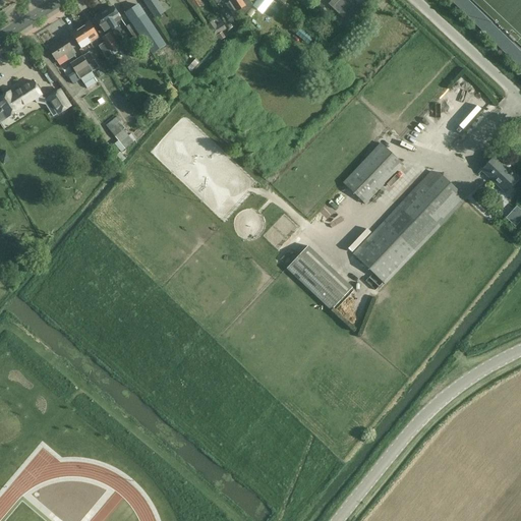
[(157,0),(146,0),(143,2),(155,19),(165,12),(157,0)]
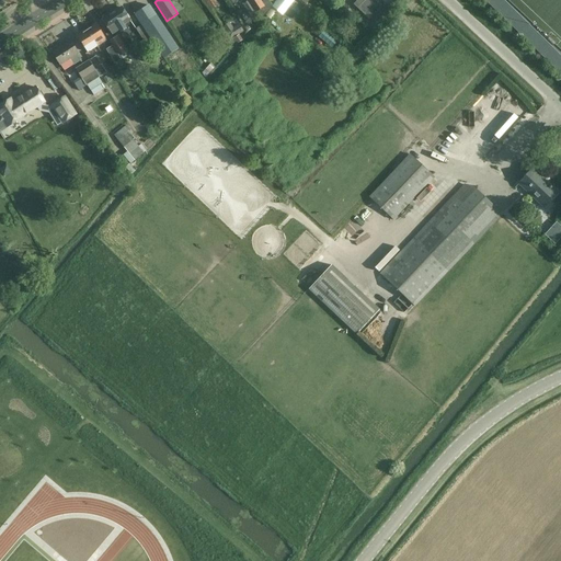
[(260,0),(247,0),(255,13),(264,8),(260,0)]
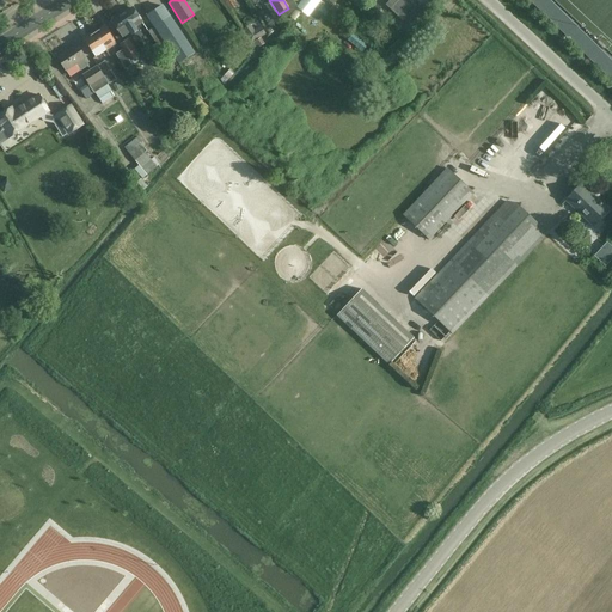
[(303,0),(300,5),(297,8),(307,16),(319,0),(318,0),(303,0)]
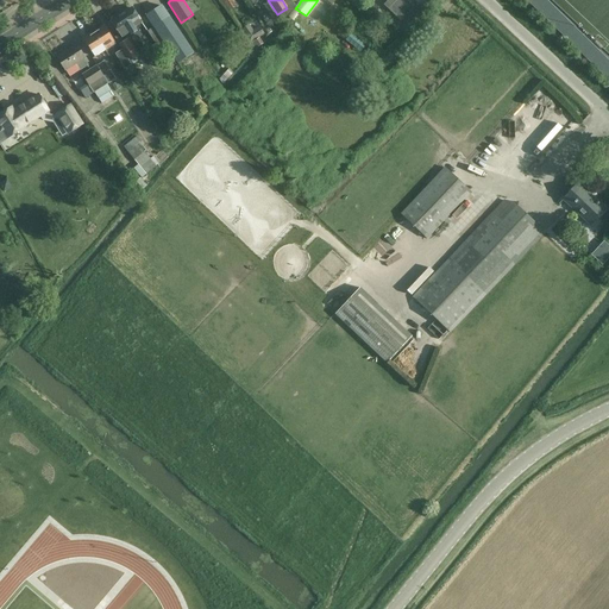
[(406,0),(388,0),(383,5),(401,22),(414,7),(406,0)]
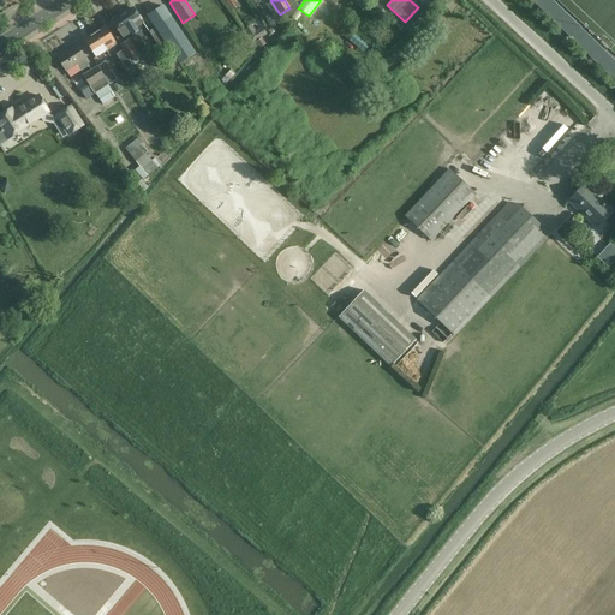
[(266,6),(274,18),(279,15),(272,3),(266,6)]
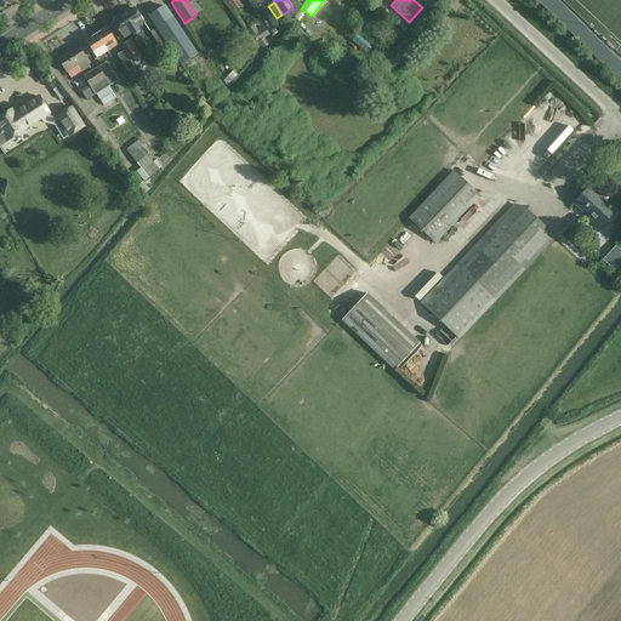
[(157,28),(172,51),(182,64),(198,55),(172,16),(165,6),(149,17),(157,27),(157,28)]
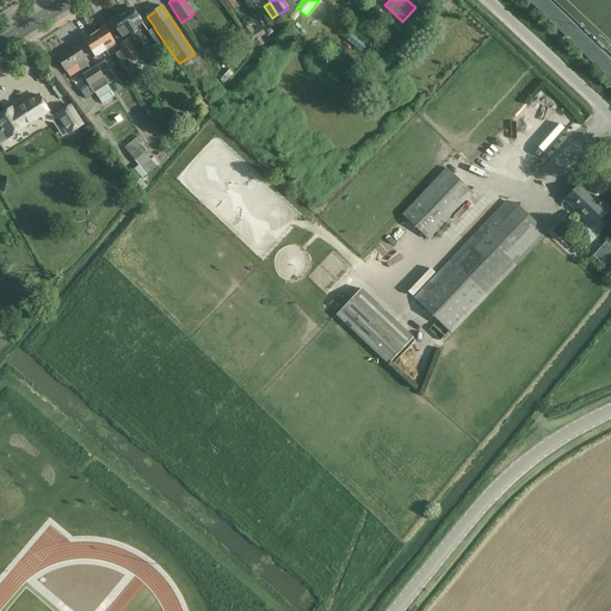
[(112,22),(122,38),(130,32),(131,35),(137,31),(135,28),(142,23),(133,8),(112,22)]
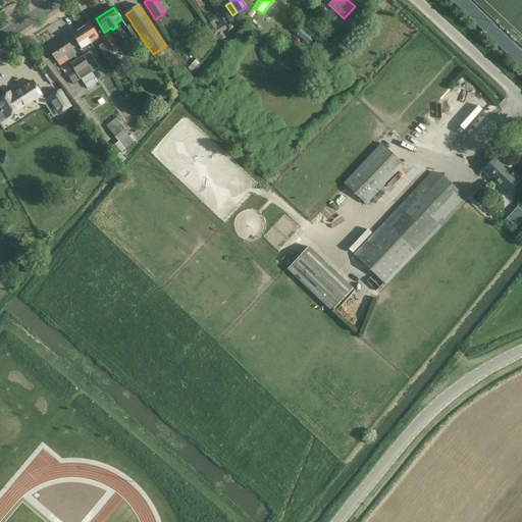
[(213,21),(207,25),(215,37),(222,33),(226,30),(222,22),(216,27),(213,21)]
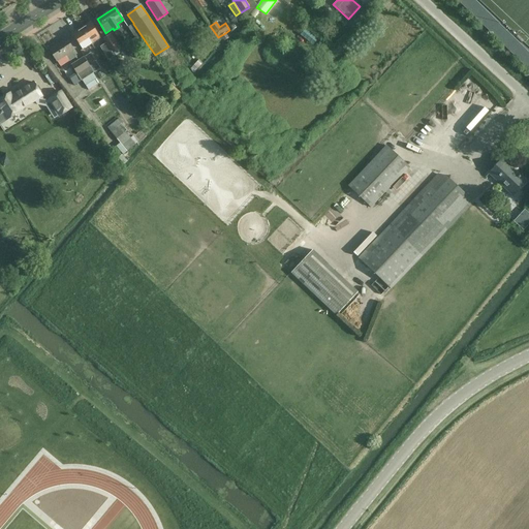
[(91,23),(82,29),(92,43),(100,38),(91,23)]
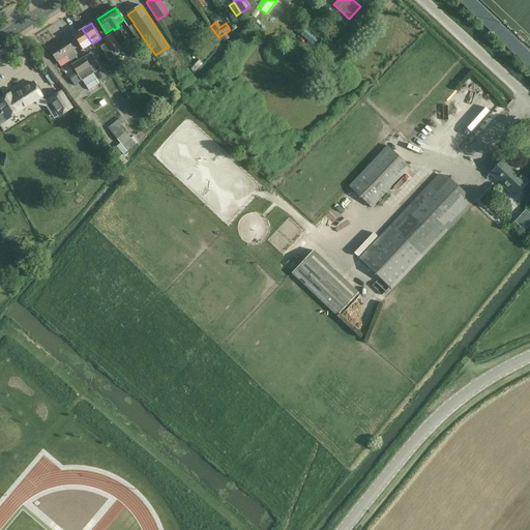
[(142,47),(147,43),(134,24),(128,28),(142,47)]
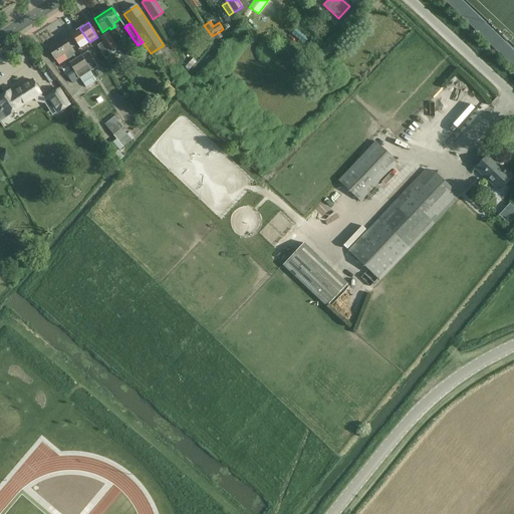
[(89,42),(79,28),(71,33),(80,48),(89,42)]
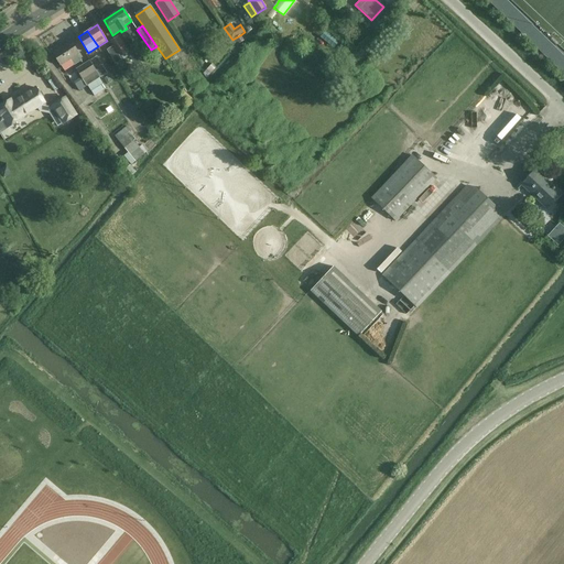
[(326,31),(320,38),(333,50),(339,42),(326,31)]
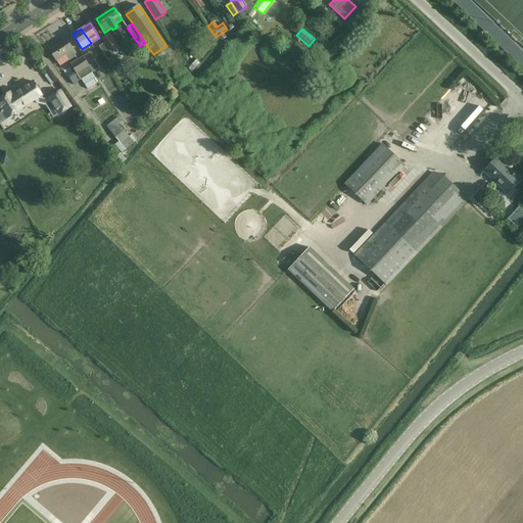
[(105,42),(112,53),(120,48),(110,34),(102,39),(105,42)]
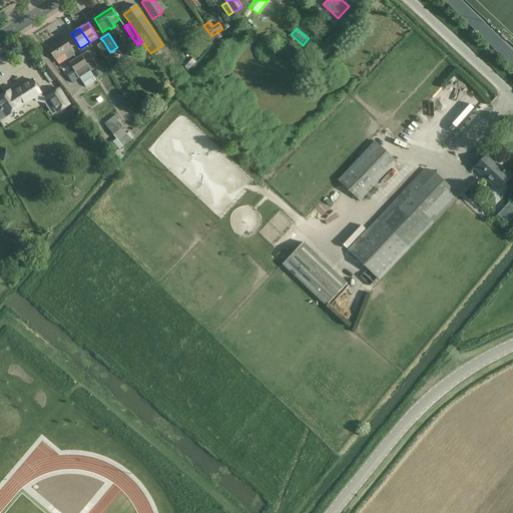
[(65,37),(64,37),(57,42),(58,43),(49,48),(48,48),(55,60),(58,65),(75,55),(72,49),(73,49),(65,37)]
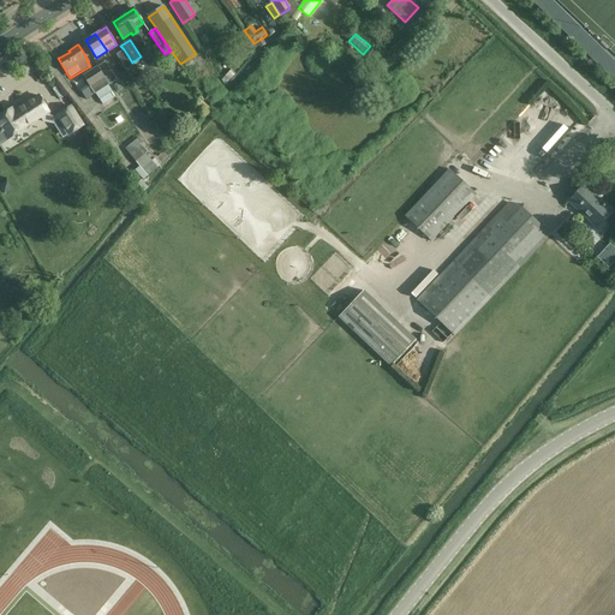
[(124,49),(117,54),(126,70),(133,65),(132,63),(124,49)]
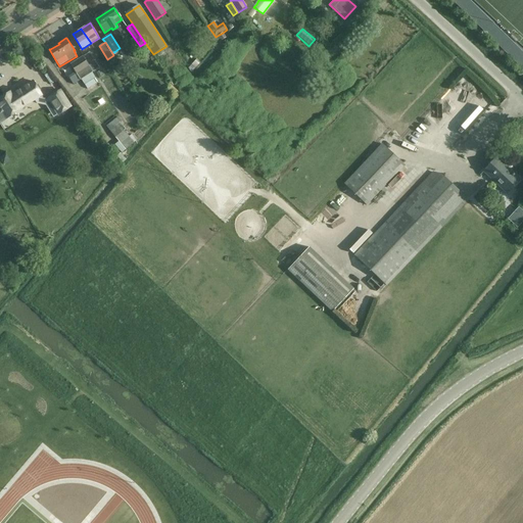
[(89,52),(83,56),(93,72),(99,67),(94,60),(89,52)]
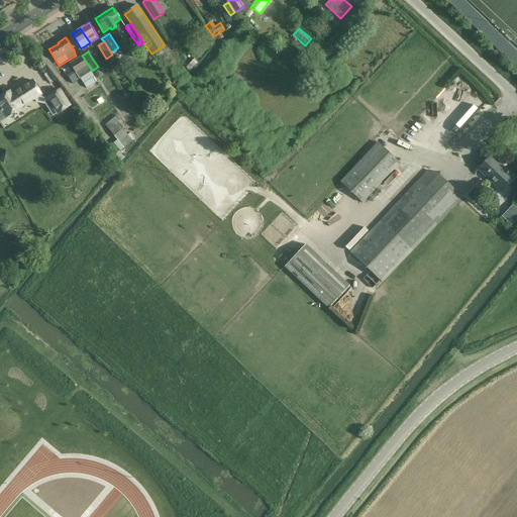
[(82,56),(70,64),(74,72),(68,76),(73,84),(80,79),(84,84),(94,77),(91,72),(92,71),(82,56)]
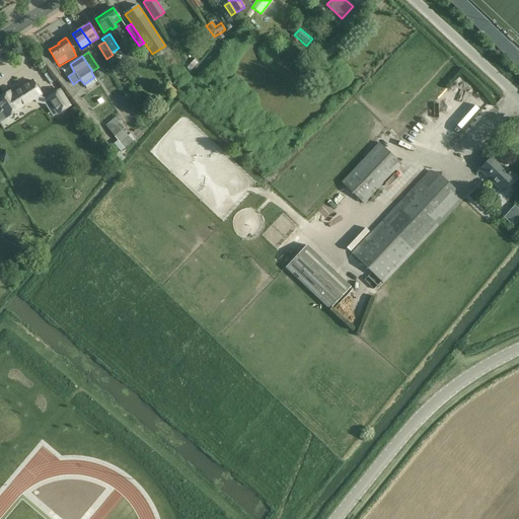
[(0,122),(6,119),(14,114),(21,109),(19,106),(30,99),(30,100),(33,99),(41,94),(42,94),(39,89),(32,81),(21,88),(22,89),(13,95),(10,91),(0,97),(0,107),(1,109),(0,110),(0,122)]
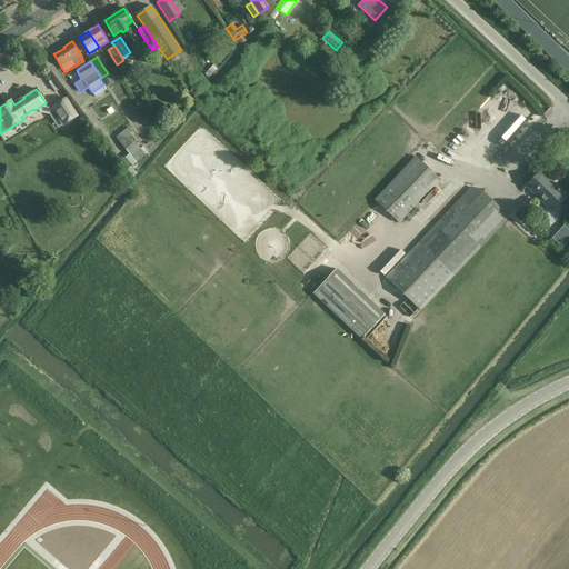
[(499,90),(479,112),(493,126),(515,103),(499,90)]
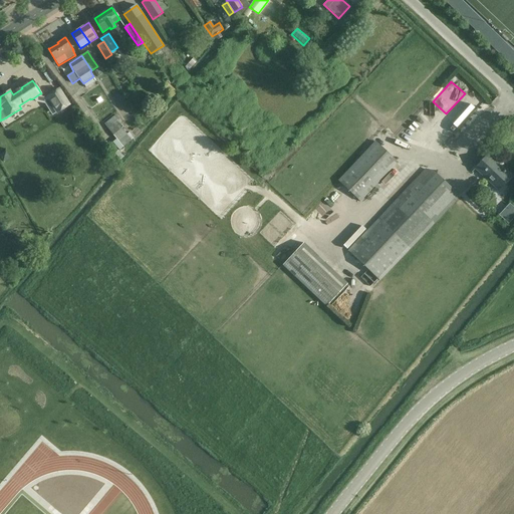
[(169,84),(165,88),(171,94),(175,90),(169,84)]
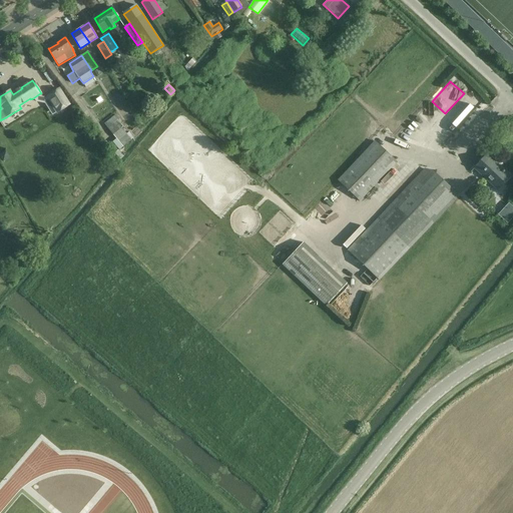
[(60,88),(46,96),(57,113),(70,105),(60,88)]
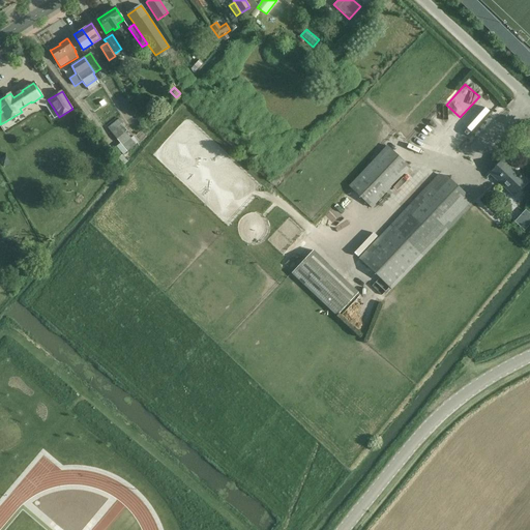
[(120,118),(108,128),(114,136),(120,143),(117,146),(123,154),(127,151),(138,144),(134,137),(130,139),(125,133),(127,131),(121,124),(123,122),(120,118)]
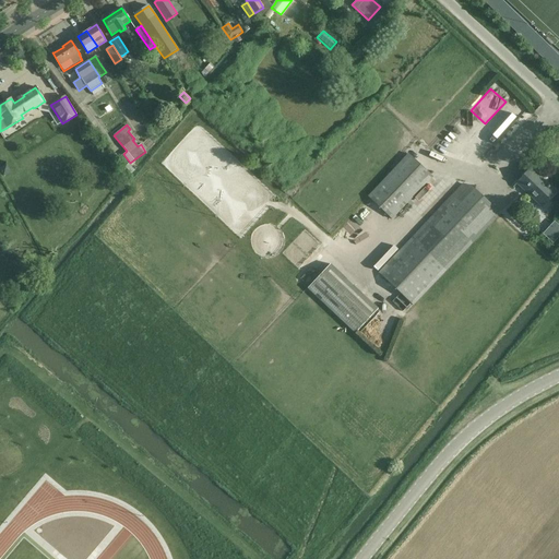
[(420,152),(416,158),(425,163),(423,167),(436,174),(442,162),(420,152)]
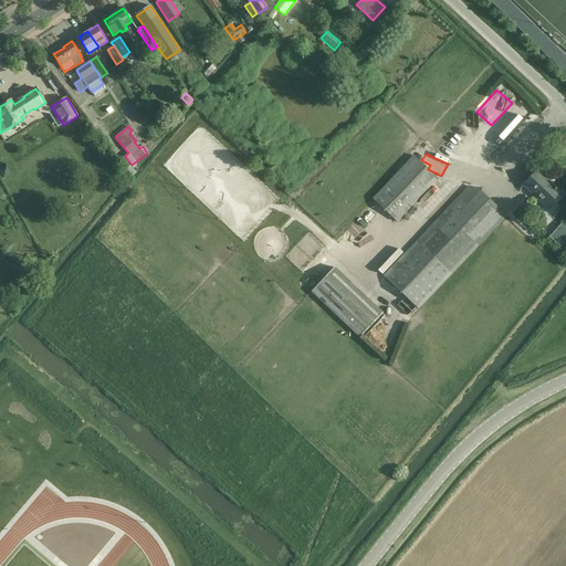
[(396,222),(405,212),(437,180),(412,157),(371,200),(396,222)]
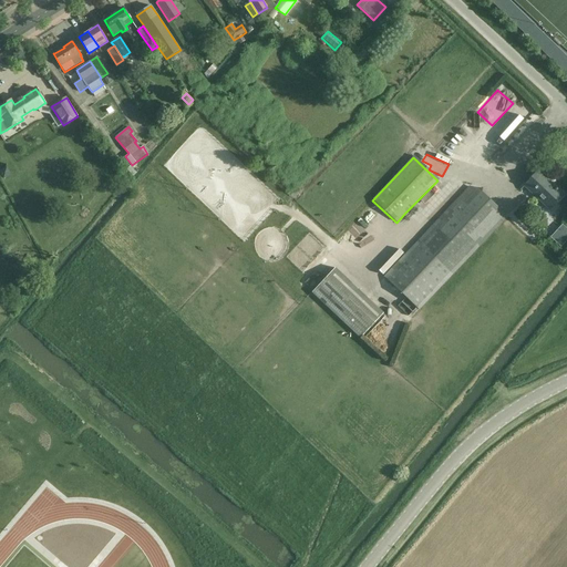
[(538,171),(531,179),(524,186),(549,210),(564,195),(538,171)]
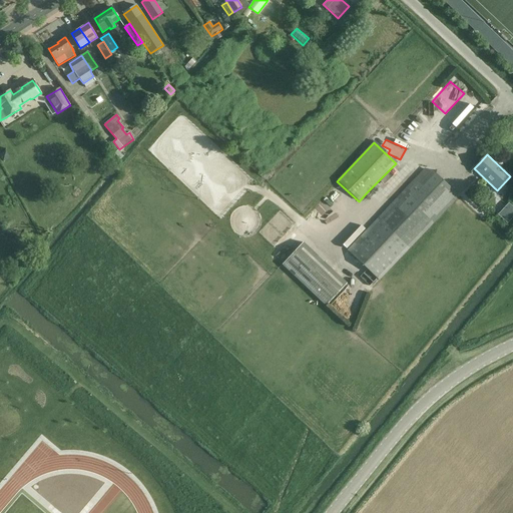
[(116,159),(108,155),(105,163),(112,166),(116,159)]
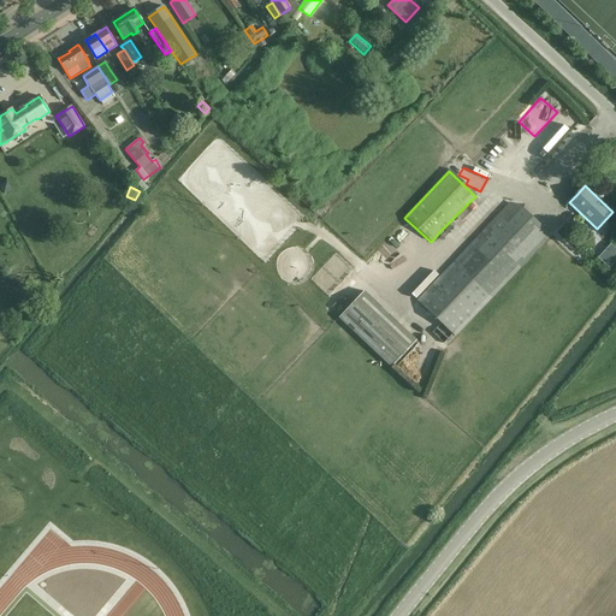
[(498,217),(454,264),(418,302),(455,337),(550,236),(521,208),(507,224),(498,217)]
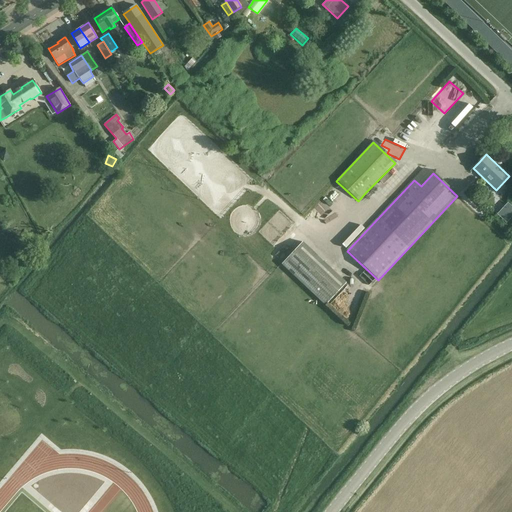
[(502,207),(498,212),(504,217),(508,212),(502,207)]
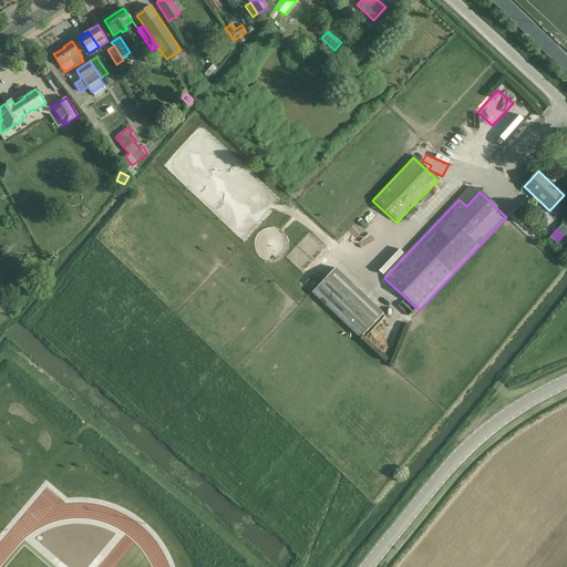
[(383,313),(334,268),(311,292),(360,338),(383,313)]
